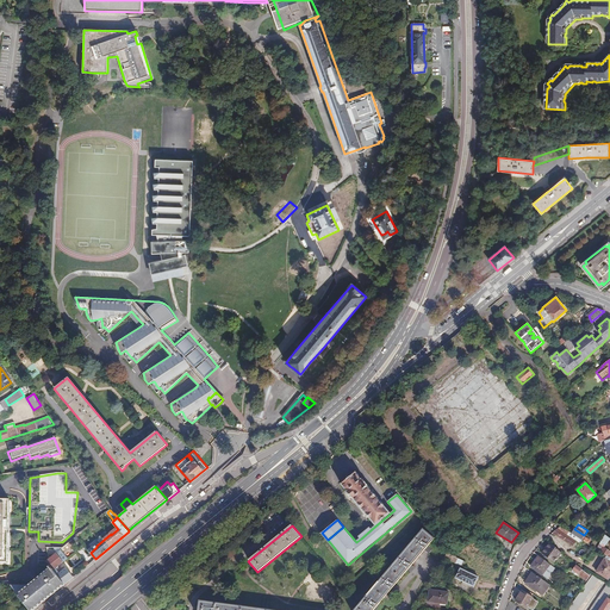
[(560,527),(552,534),(573,547),(577,541),(576,541),(577,540),(582,542),(583,541),(582,541),(572,534),(568,531),(560,527)]
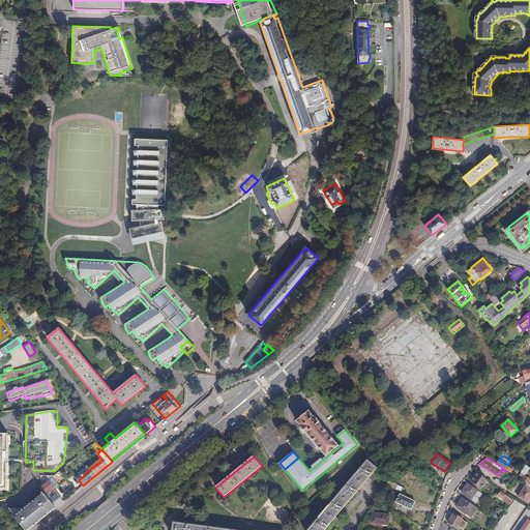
[(314,468),(323,460),(321,459),(312,466),(314,468)]
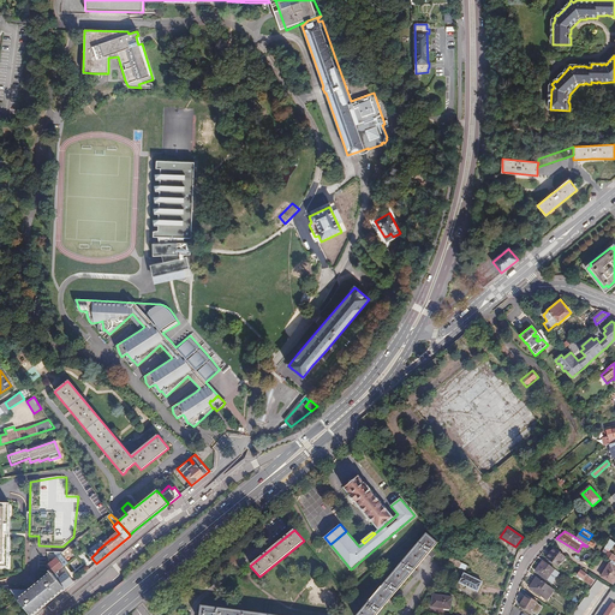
[(427,532),(366,605),(377,614),(381,610),(383,608),(394,595),(396,596),(400,591),(398,590),(411,574),(413,575),(417,572),(415,569),(429,553),(434,556),(436,554),(431,549),(437,542),(427,532)]
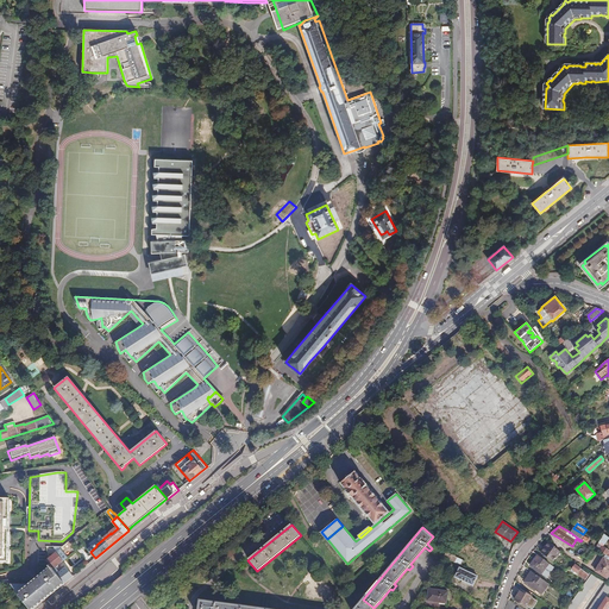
[(573,528),(571,533),(581,540),(583,537),(583,534),(573,528)]
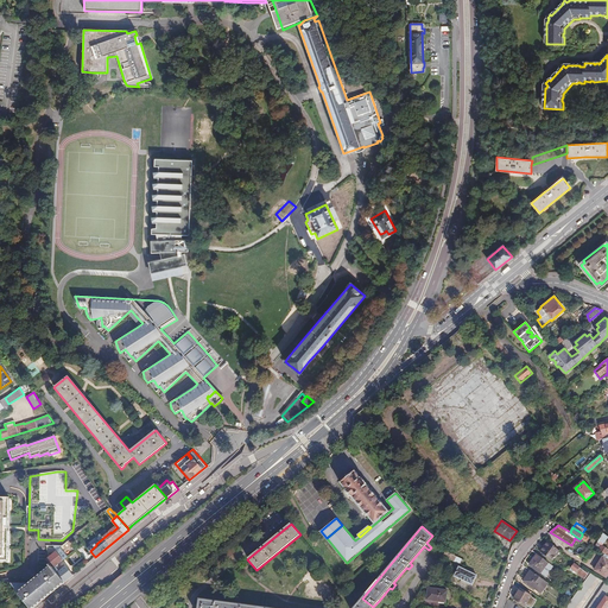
[(607,557),(607,548),(603,545),(607,537),(602,533),(597,542),(602,544),(600,549),(599,551),(607,557)]
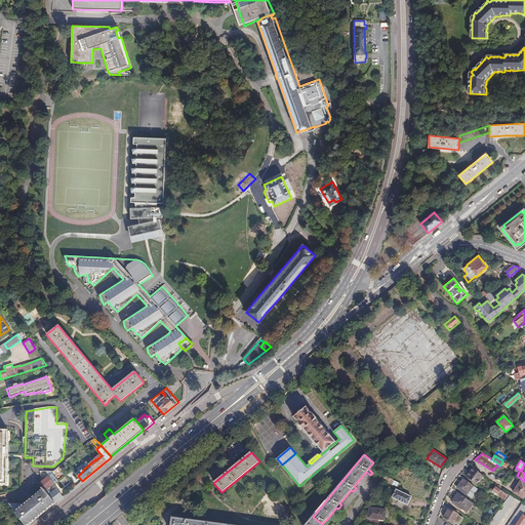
[(72,468),(67,461),(63,465),(68,471),(72,468)]
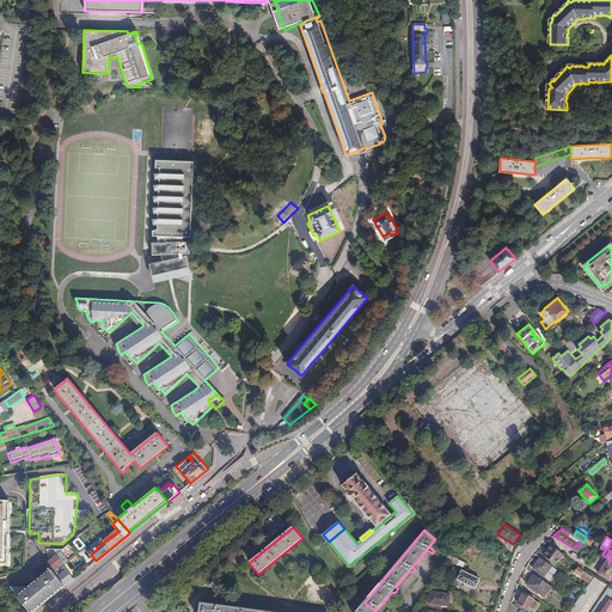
[(555,565),(563,555),(555,549),(551,544),(548,550),(550,552),(545,558),(555,565)]
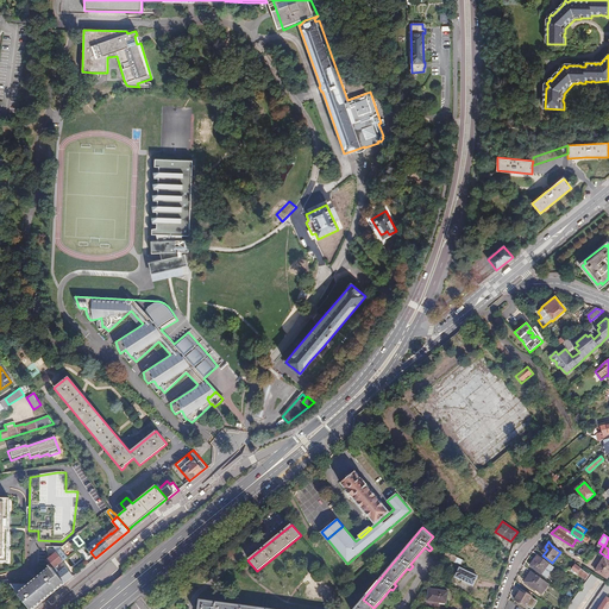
[(60,550),(56,552),(63,560),(66,558),(60,550)]
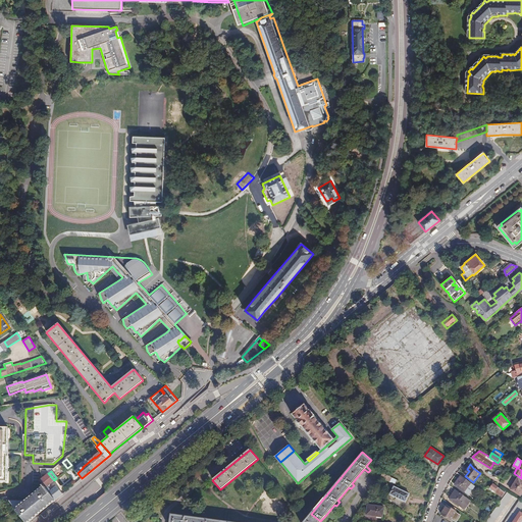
[(53,497),(55,501),(63,494),(58,488),(56,486),(55,485),(52,488),(53,489),(51,490),(48,486),(54,481),(54,480),(48,473),(43,477),(39,480),(42,483),(53,497)]
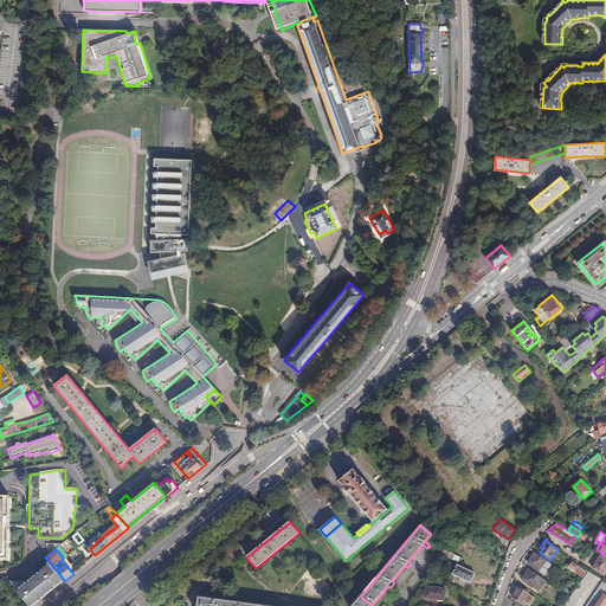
[(464,559),(445,549),(443,554),(461,563),(464,559)]
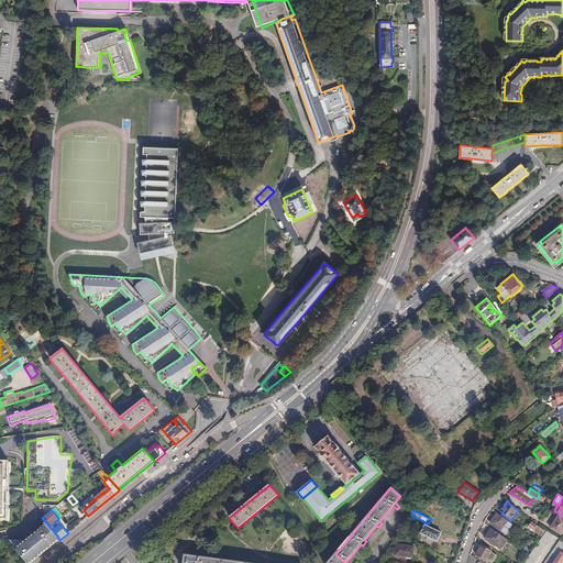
[(507,521),(497,514),(490,523),(500,531),(507,521)]
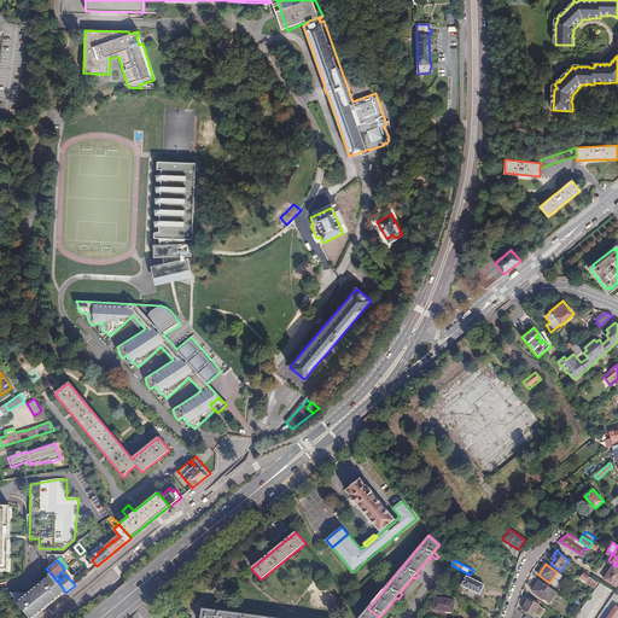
[(617,584),(617,571),(613,569),(605,581),(616,588),(617,584)]
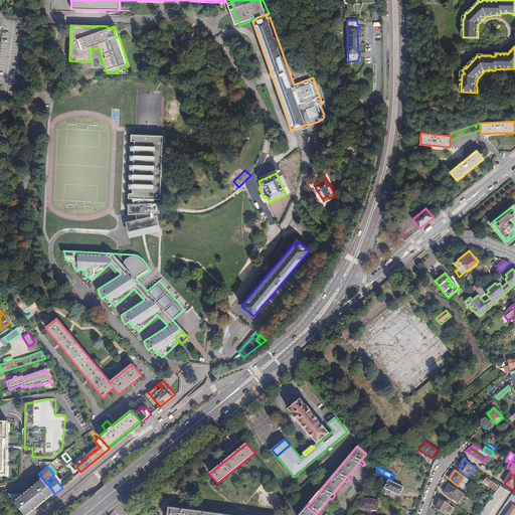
[(40,479),(33,485),(37,490),(33,493),(38,499),(44,494),(45,495),(52,490),(41,477),(39,478),(40,479)]
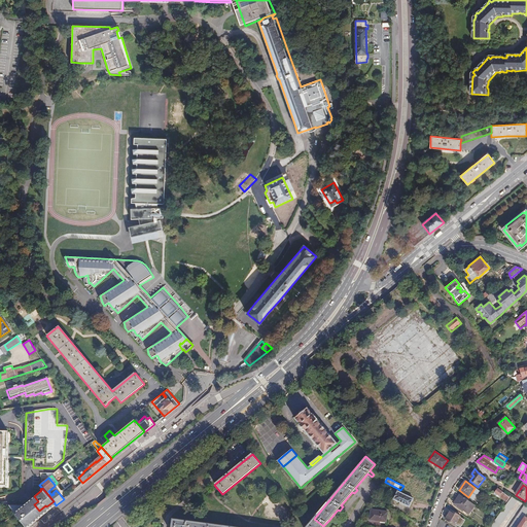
[(512,499),(510,498),(499,490),(496,494),(499,496),(498,497),(500,499),(501,497),(508,503),(512,499)]
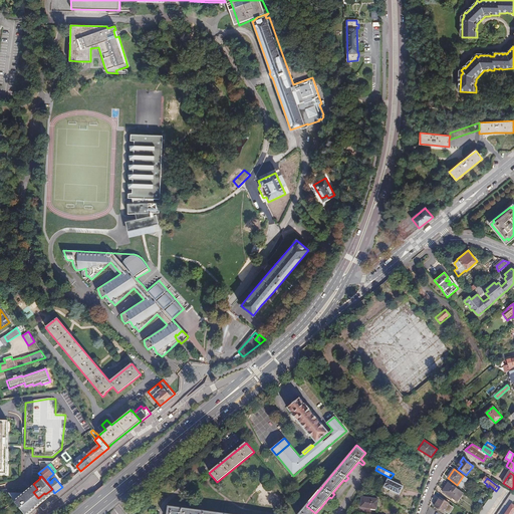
[(403,488),(388,480),(383,487),(390,491),(389,493),(392,494),(393,492),(399,496),(403,488)]
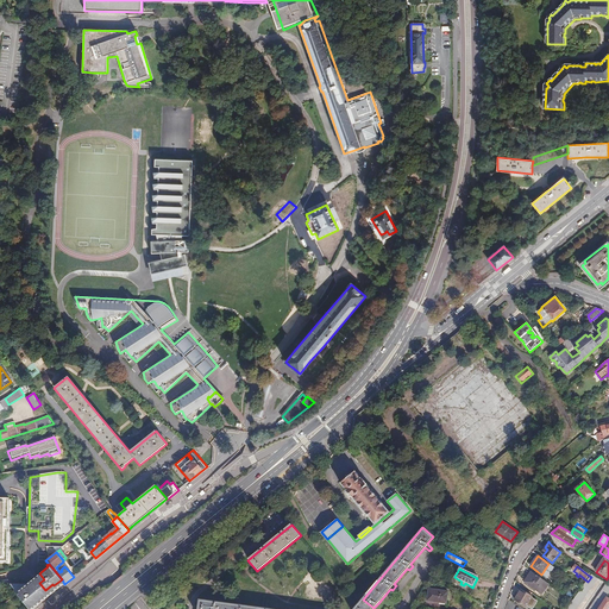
[(541,594),(548,584),(531,572),(523,582),(526,583),(525,584),(538,592),(539,592),(541,594)]
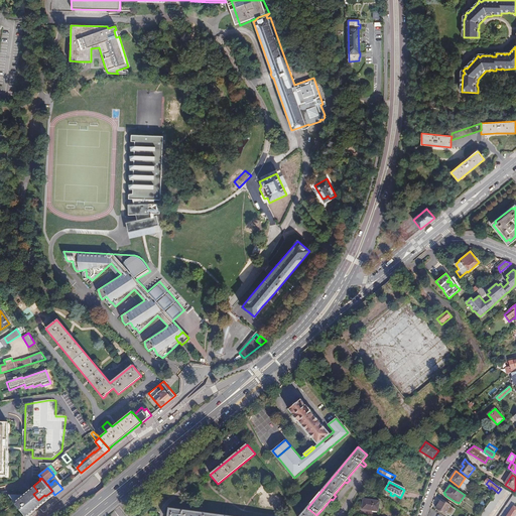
[(24,514),(25,515),(28,515),(54,495),(52,491),(45,496),(44,495),(38,500),(33,494),(37,491),(33,486),(23,495),(20,498),(29,509),(24,514)]
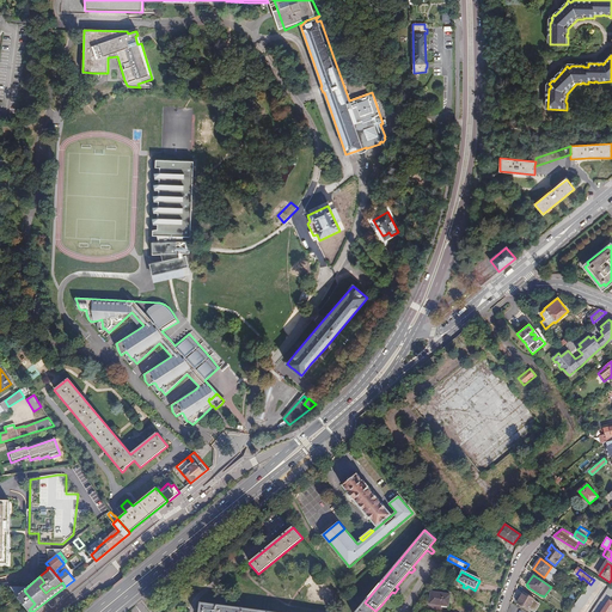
[(580,611),(603,582),(597,577),(594,580),(591,585),(587,589),(569,611),(580,611)]
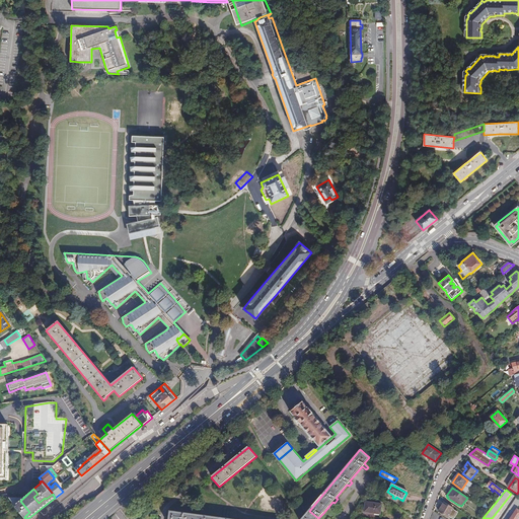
[(510,518),(515,513),(518,506),(518,499),(517,498),(502,518),(510,518)]
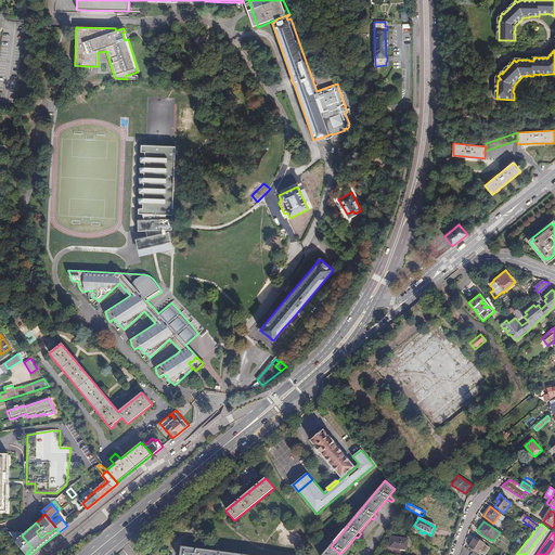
[(16,539),(15,540),(26,553),(31,547),(22,536),(16,539)]
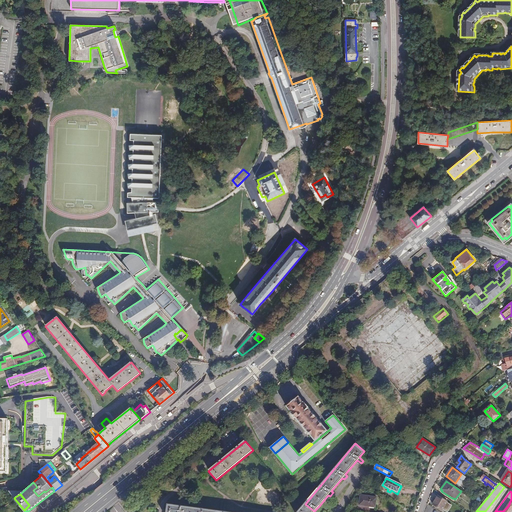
[(376,497),(361,495),(359,505),(375,507),(376,497)]
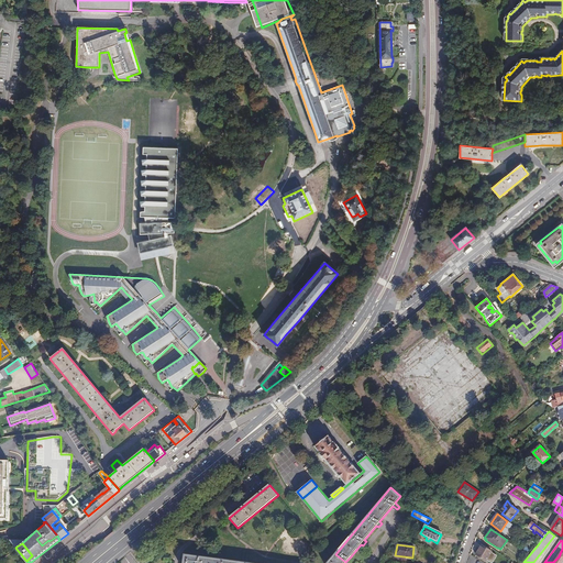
[(492,551),(482,545),(476,555),(486,561),(486,560),(492,562),(496,555),(490,552),(492,551)]
